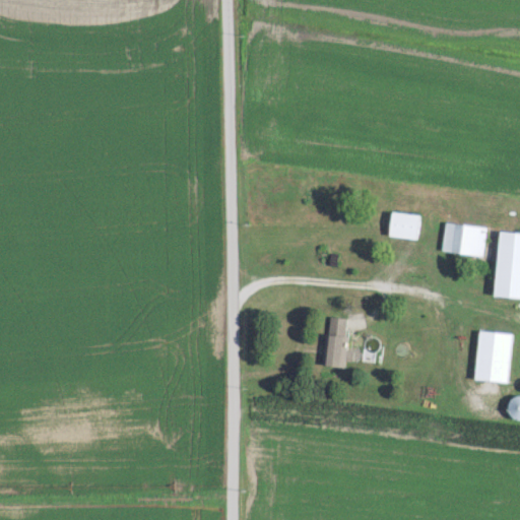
[(418,213),(389,210),(387,235),(416,238),(418,213)]
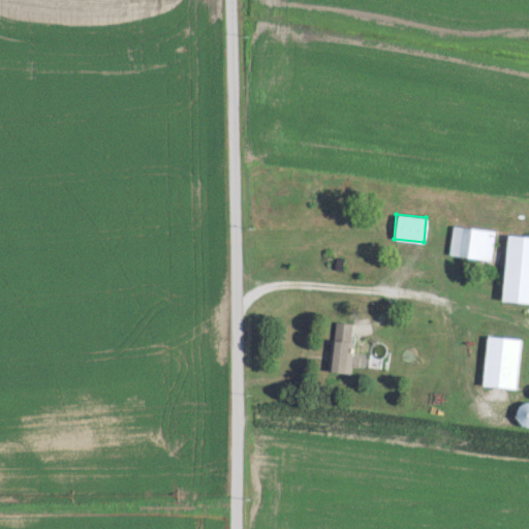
[(493,230),(452,224),(447,253),(489,259),(493,230)]
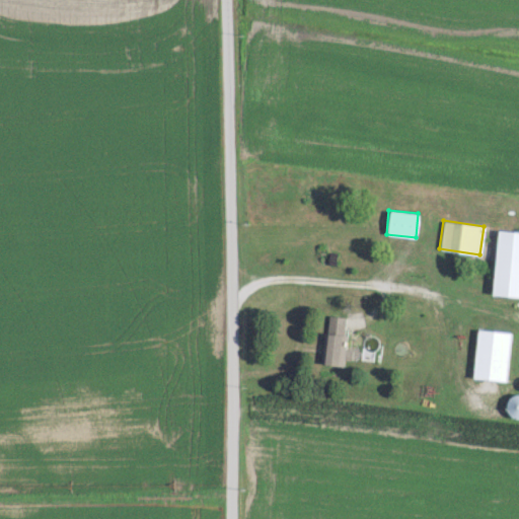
[(518,231),(496,230),(492,294),(518,296),(518,231)]
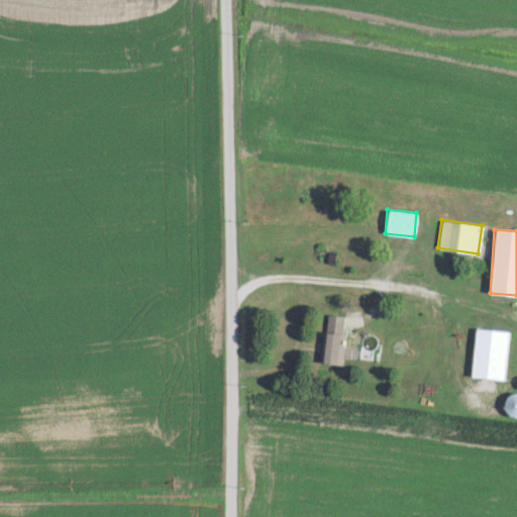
[(507,331),(475,327),(470,376),(502,380),(507,331)]
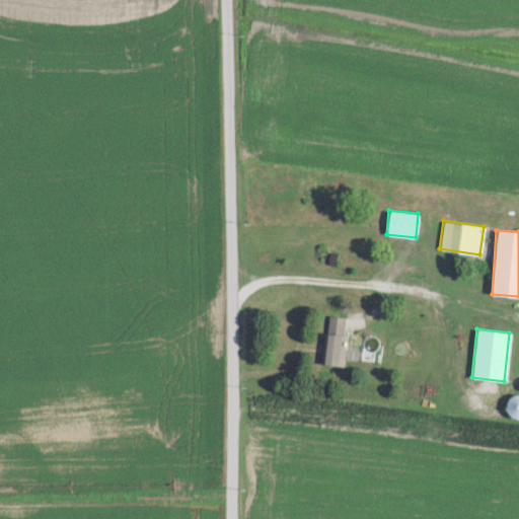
[(347,335),(323,331),(320,363),(344,365),(347,335)]
